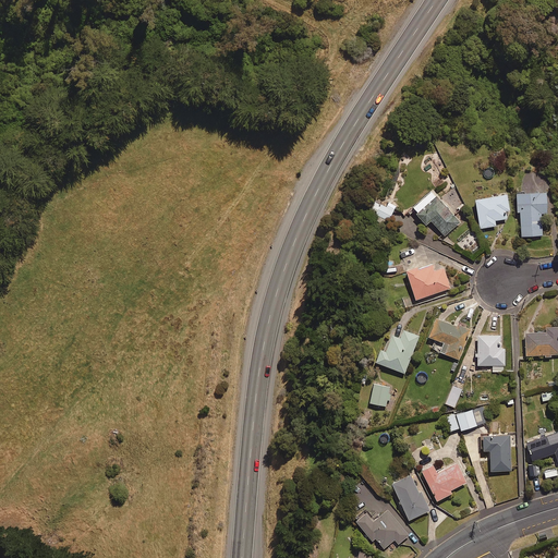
[(460,221),(433,190),(412,207),(426,223),(432,219),(445,234),(460,221)]
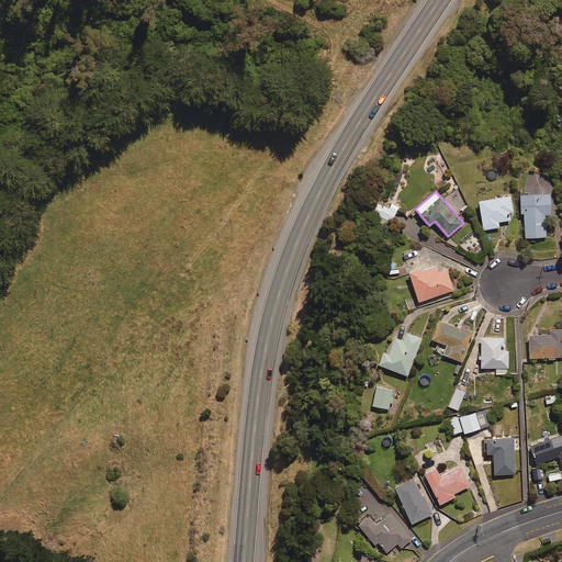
[(551,192),(520,193),(521,212),(525,212),(526,237),(547,236),(546,214),(551,213),(551,192)]
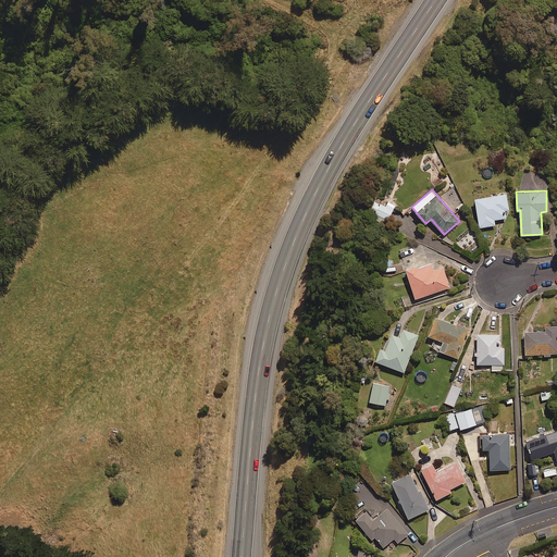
[(509,209),(506,193),(475,198),(480,227),(495,224),(494,219),(506,218),(505,210),(509,209)]
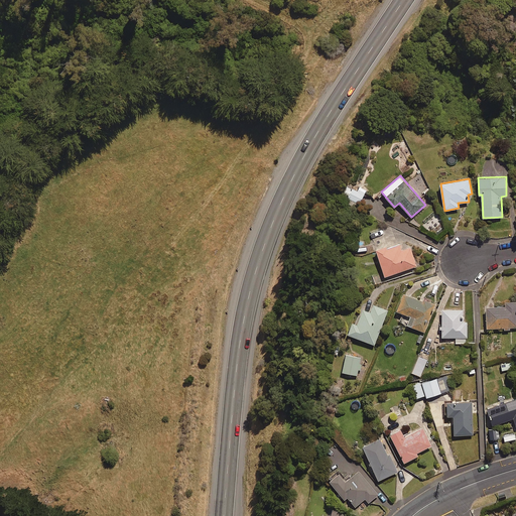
[(424,179),(414,186),(421,198),(432,190),(424,179)]
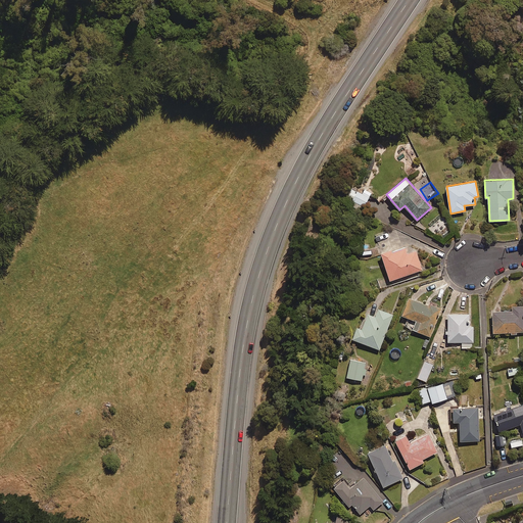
[(371,192),(365,189),(363,193),(355,190),(349,204),(364,210),(371,192)]
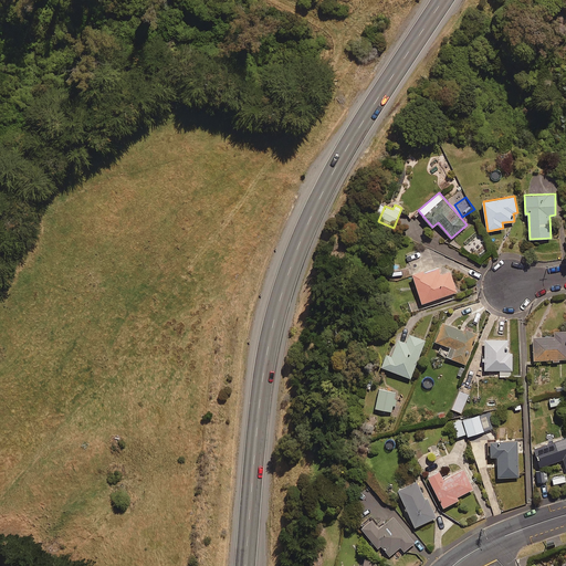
[(441,273),(439,266),(427,271),(426,269),(413,273),(422,303),(457,292),(450,270),(441,273)]
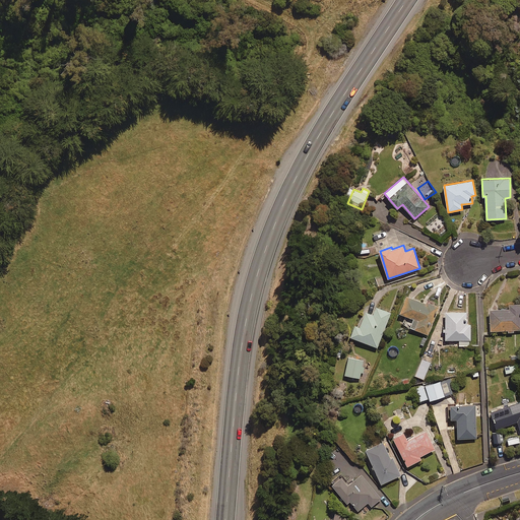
[(379,254),(377,246),(363,249),(364,257),(379,254)]
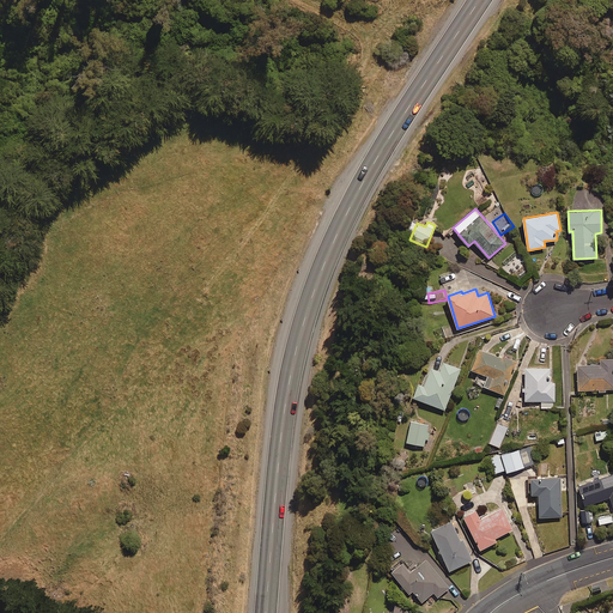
[(516,363),(479,349),(472,369),(484,374),(480,384),(504,394),(516,363)]
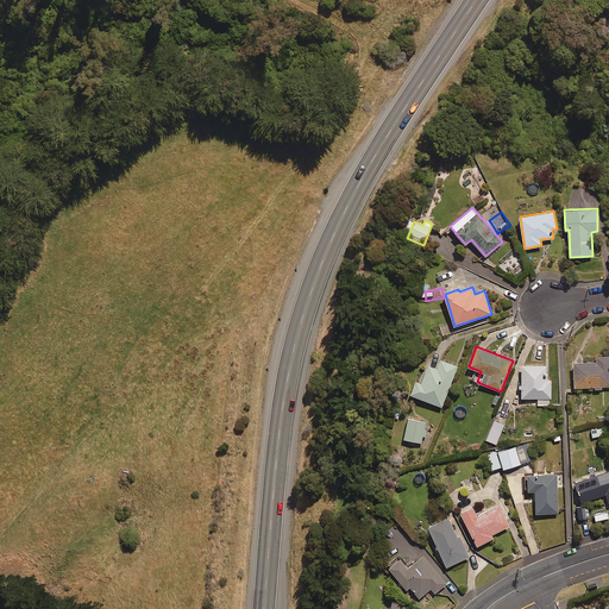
[(608,387),(608,355),(597,356),(597,362),(575,362),(576,387),(608,387)]
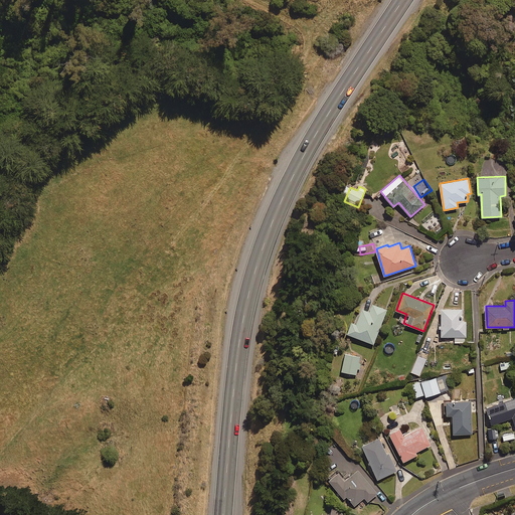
[(387,309),(373,304),(370,312),(362,309),(357,320),(353,318),(347,333),(373,344),(387,309)]
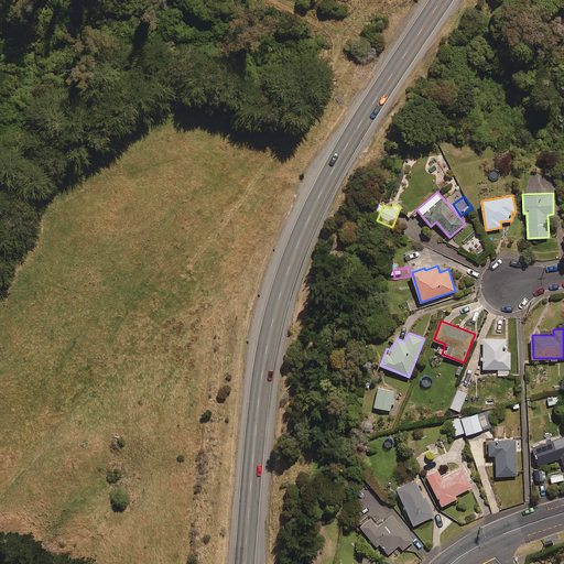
[(506,338),(484,338),(484,368),(510,369),(511,351),(506,350),(506,338)]
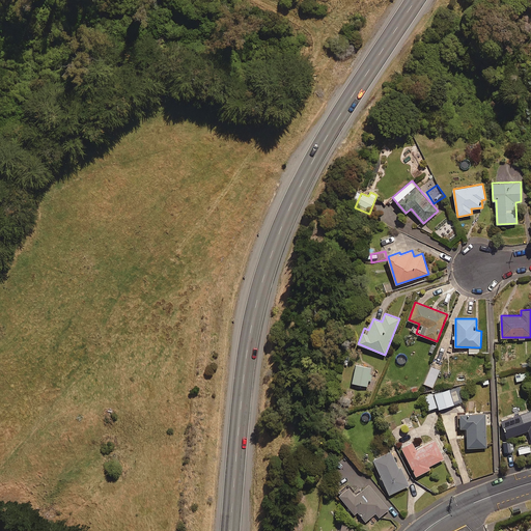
[(348,366),(350,356),(341,356),(341,366),(348,366)]
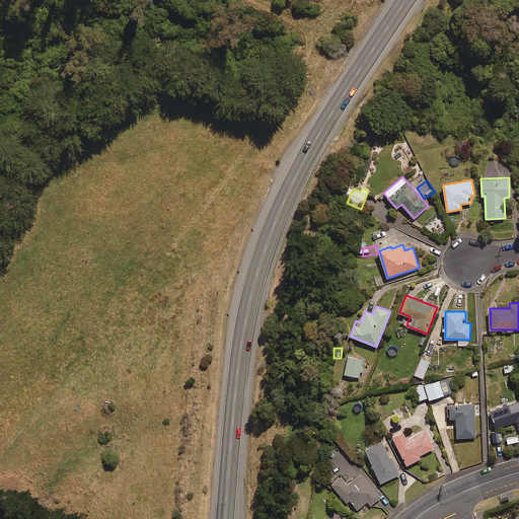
[(365,364),(363,364),(363,358),(348,356),(345,374),(360,377),(361,372),(364,373),(365,364)]
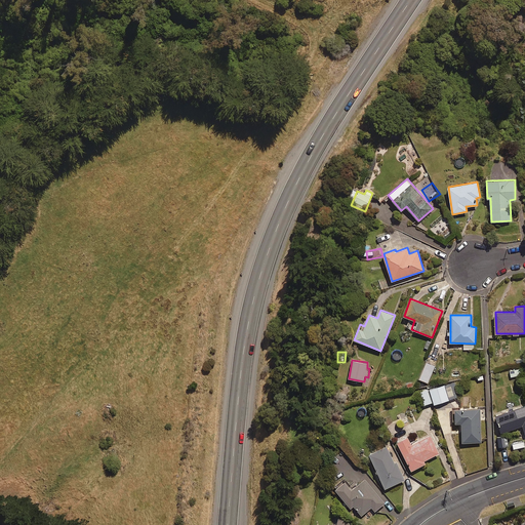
[(435,365),(427,362),(419,379),(428,382),(435,365)]
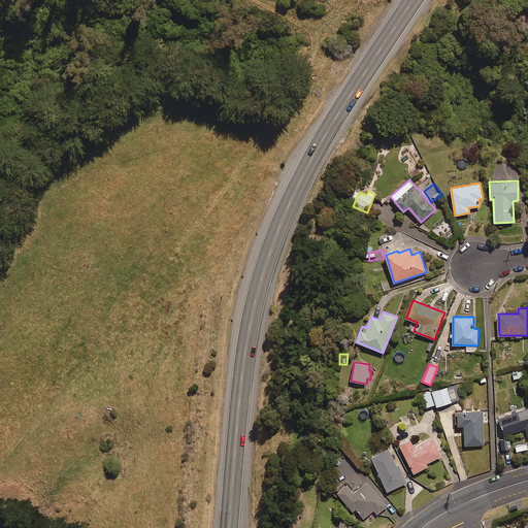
[(461,400),(456,384),(423,394),(426,407),(435,404),(436,406),(461,400)]
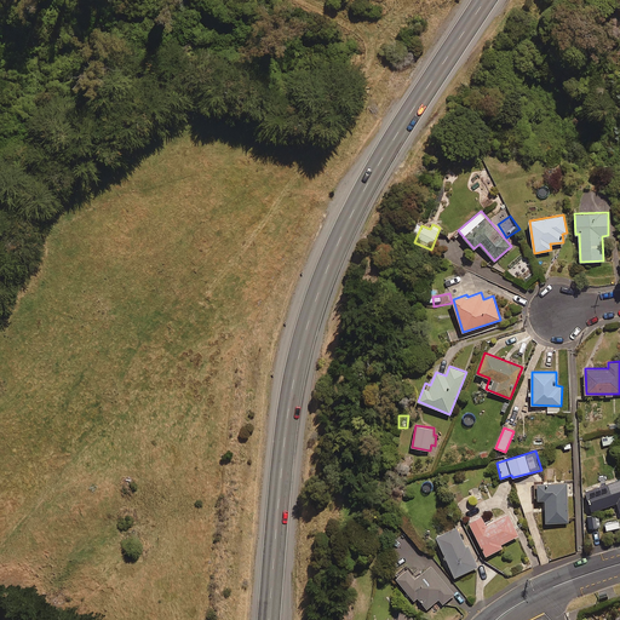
[(619,480),(586,491),(592,510),(618,503),(619,511),(619,480)]
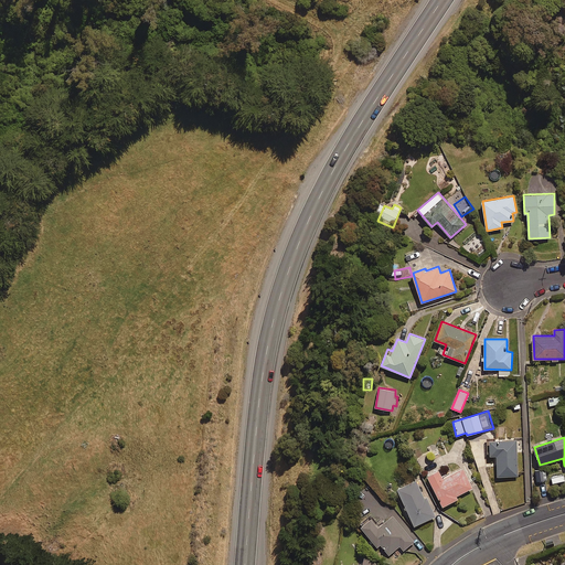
[(516,439),(489,440),(489,456),(497,455),(498,476),(518,476),(516,439)]
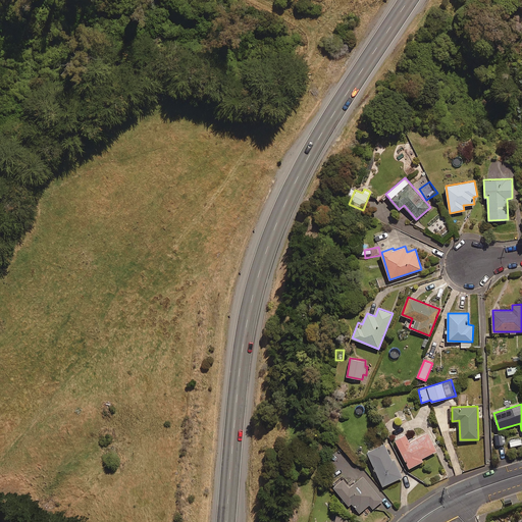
[(435,451),(427,432),(408,441),(405,434),(395,438),(409,467),(423,461),(422,458),(435,451)]
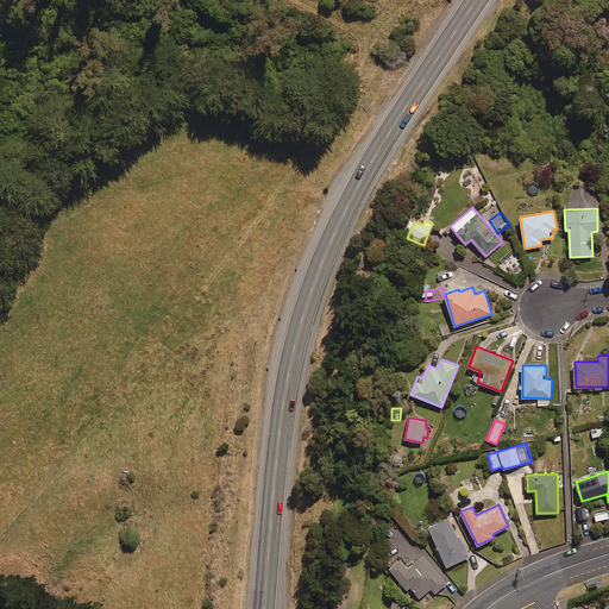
[(588,518),(586,506),(575,507),(576,519),(588,518)]
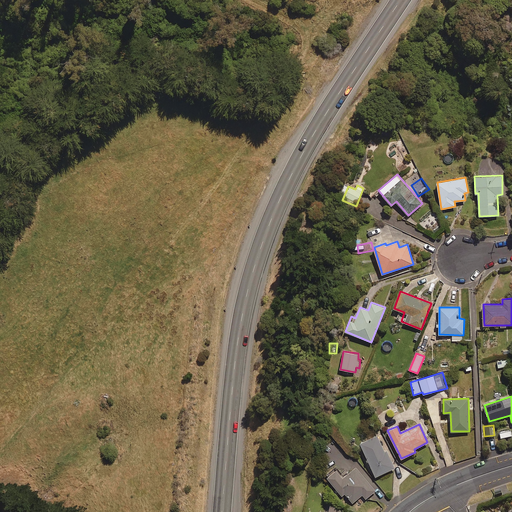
[(498,432),(500,439),(511,436),(511,432),(511,429),(498,432)]
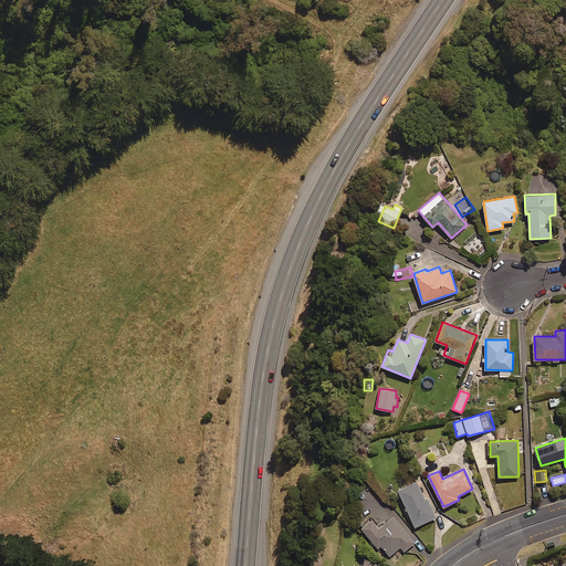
[(426,500),(417,481),(398,490),(415,526),(436,517),(428,500),(426,500)]
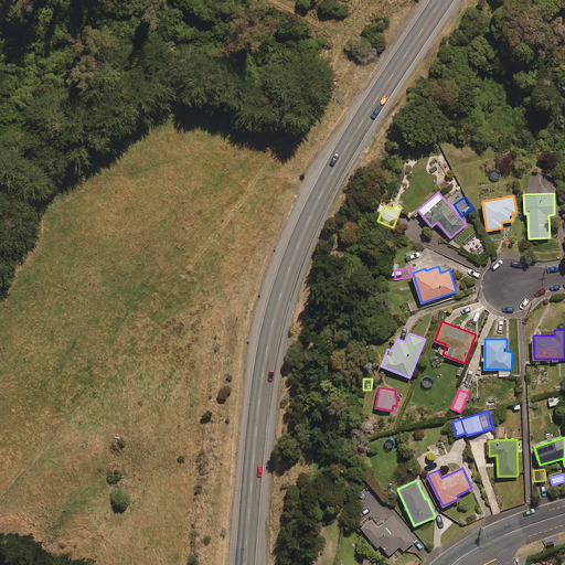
[(414,542),(392,516),(379,528),(371,518),(361,526),(377,546),(380,544),(390,554),(400,545),(404,551),(414,542)]
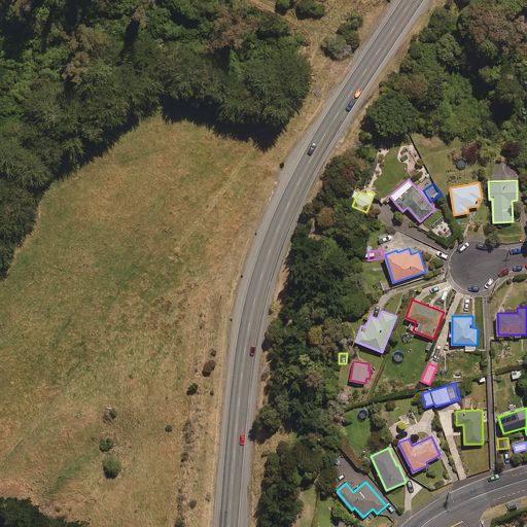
All buildings are outlined.
